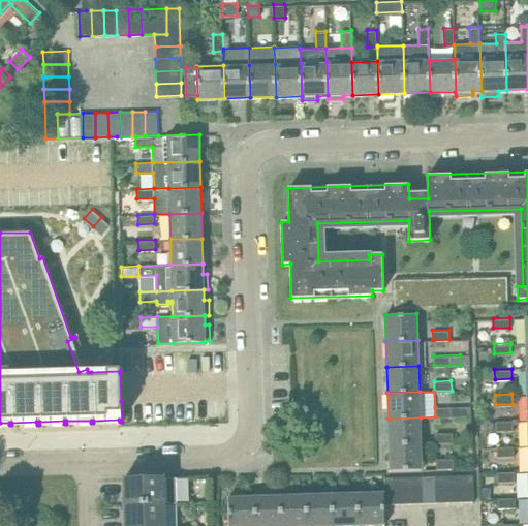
[(435,416),(453,416),(452,406),(435,407),(435,416)]
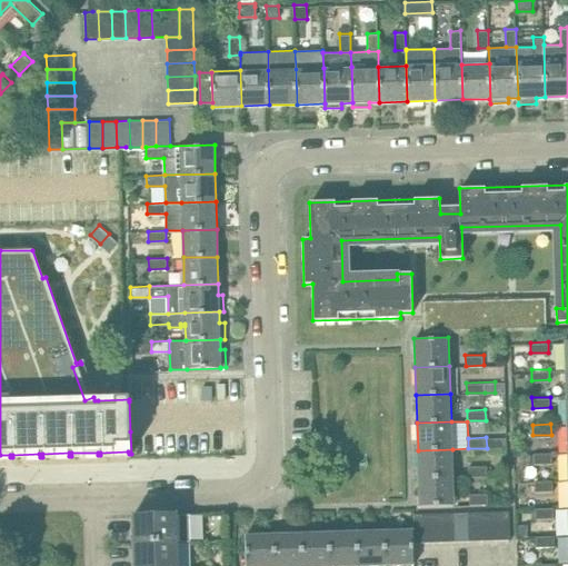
[(499,437),(486,437),(487,448),(500,447),(499,437)]
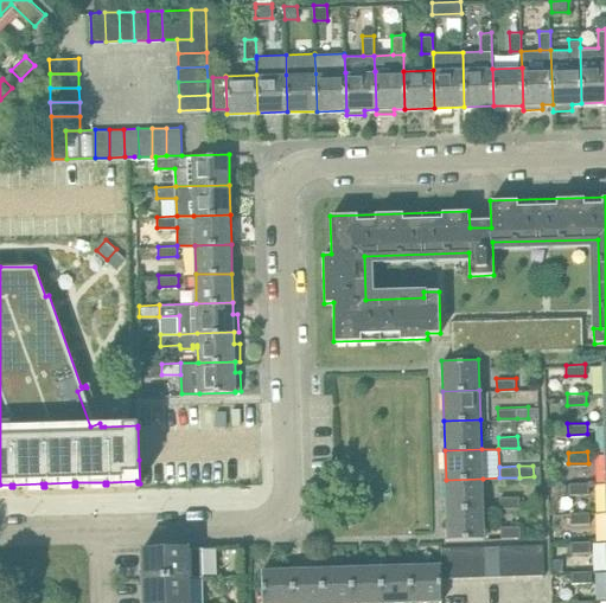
[(446,508),(483,507),(483,479),(446,480),(446,508)]
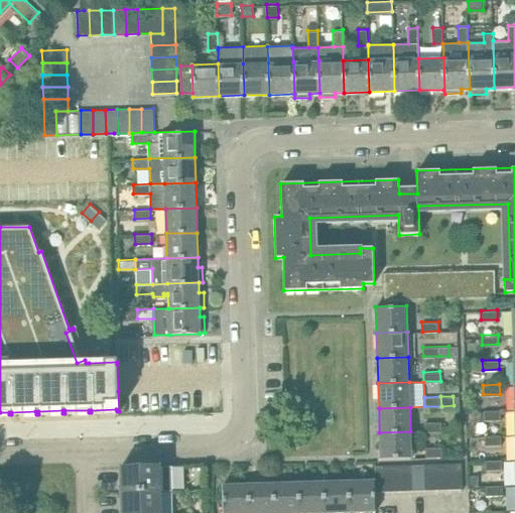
[(500,419),(500,409),(484,410),(484,419),(500,419)]
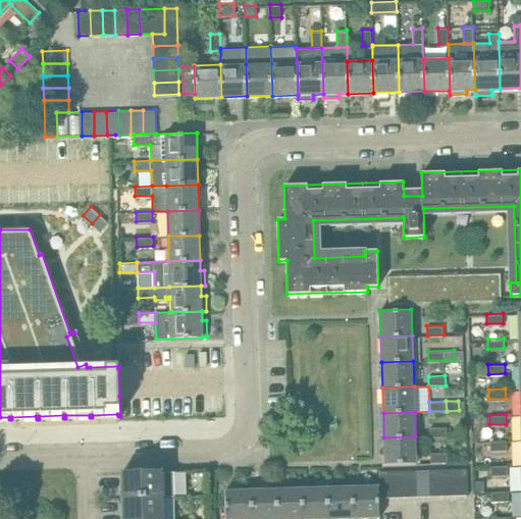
[(430,436),(447,435),(447,426),(430,426),(430,436)]
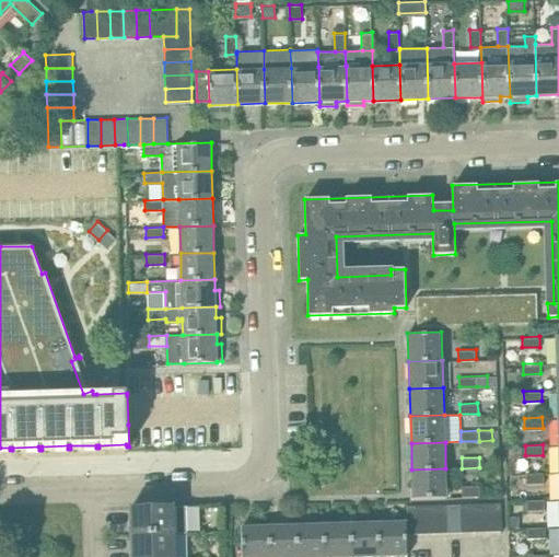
[(411,470),(412,498),(446,497),(445,468),(411,470)]
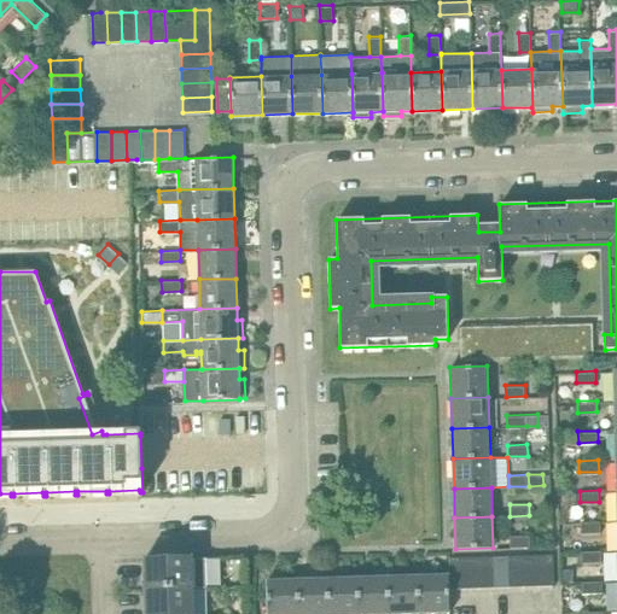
[(600,531),(600,520),(580,521),(581,532),(600,531)]
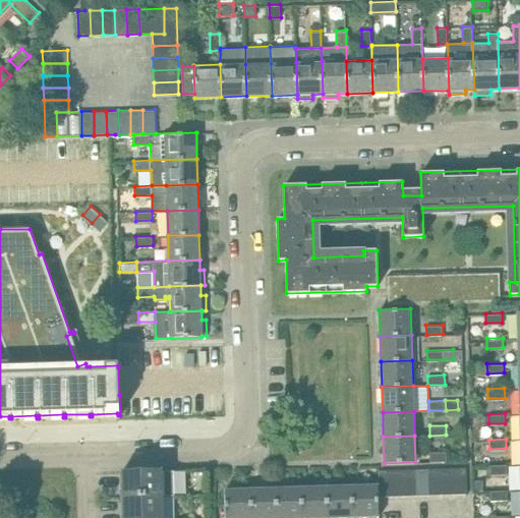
[(447,451),(430,451),(430,461),(447,460),(447,451)]
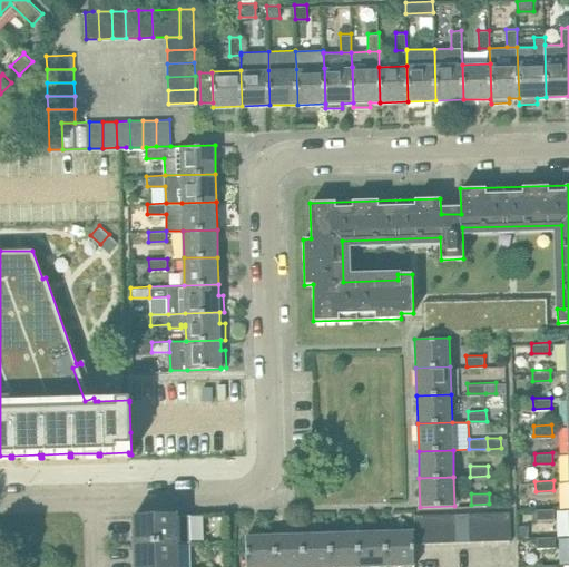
[(555,518),(555,508),(536,508),(536,519),(555,518)]
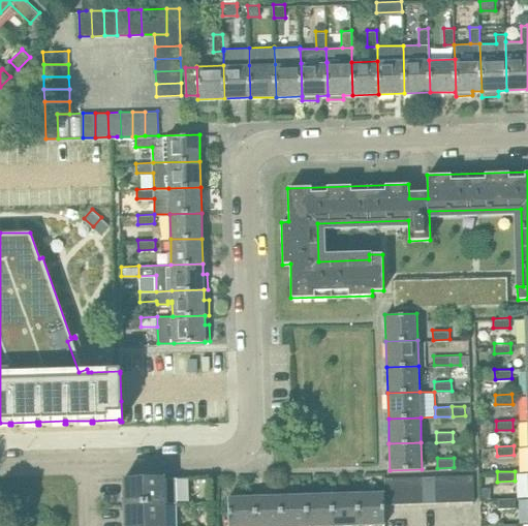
[(447,500),(460,499),(459,473),(446,474),(447,500)]
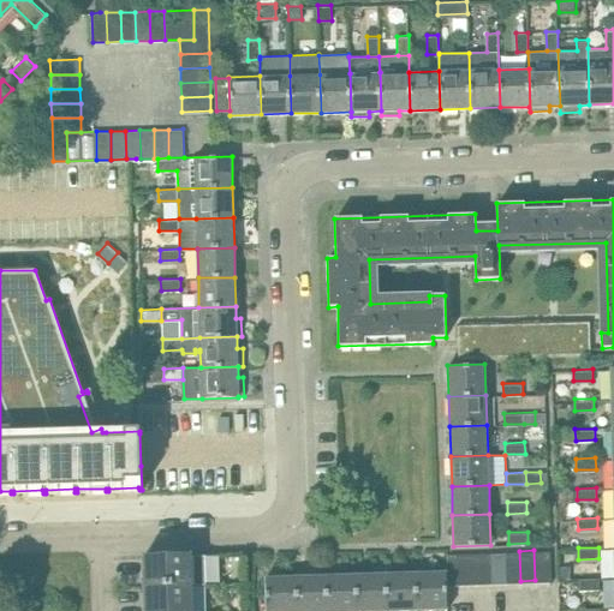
[(535,580),(549,580),(548,550),(534,550),(535,580)]
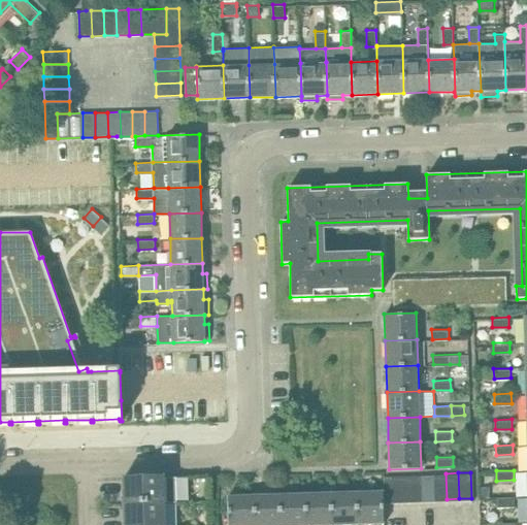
[(422,500),(434,499),(433,473),(421,474),(422,500)]
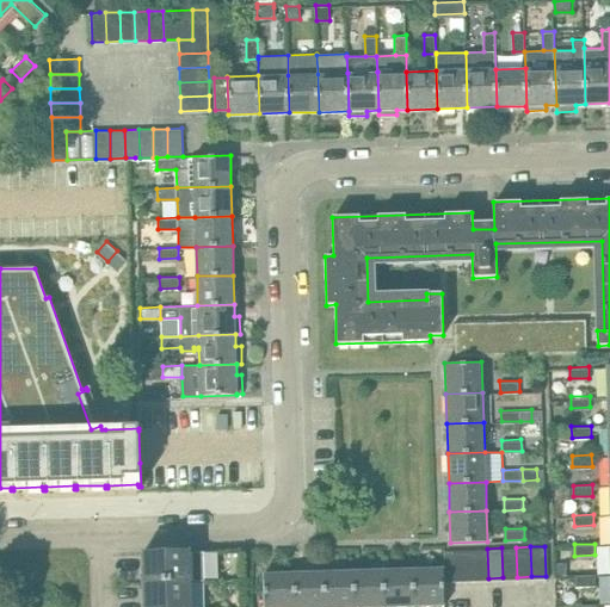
[(503,577),(517,577),(516,547),(501,547),(503,577)]
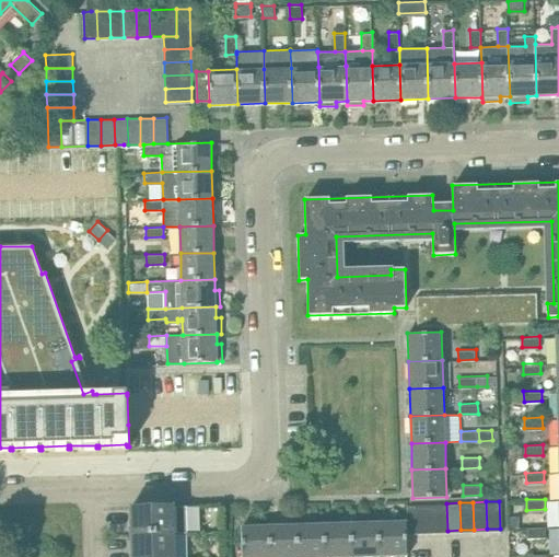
[(421,532),(434,531),(434,503),(420,505),(421,532)]
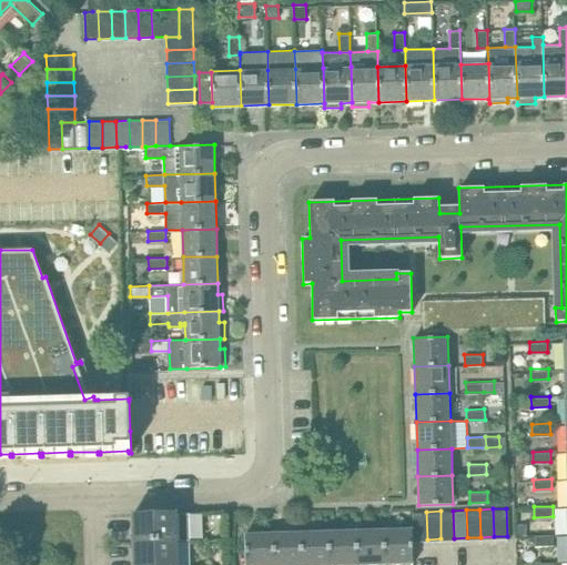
[(441,538),(454,538),(453,511),(441,511),(441,538)]
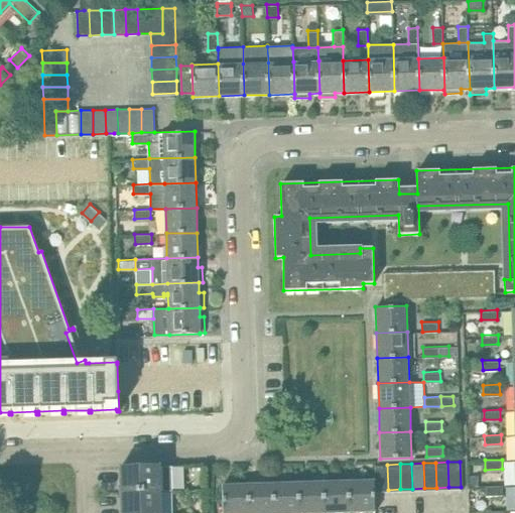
[(160,466),(120,467),(121,491),(161,490),(172,490),(171,465),(160,466)]
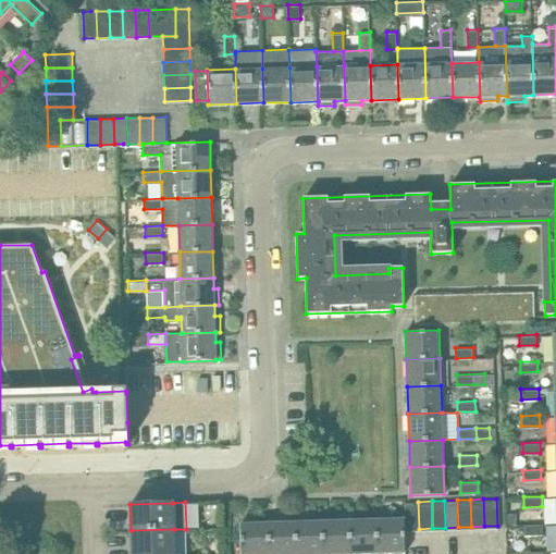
[(419,529),(418,502),(406,502),(406,517),(405,517),(405,529),(419,529)]
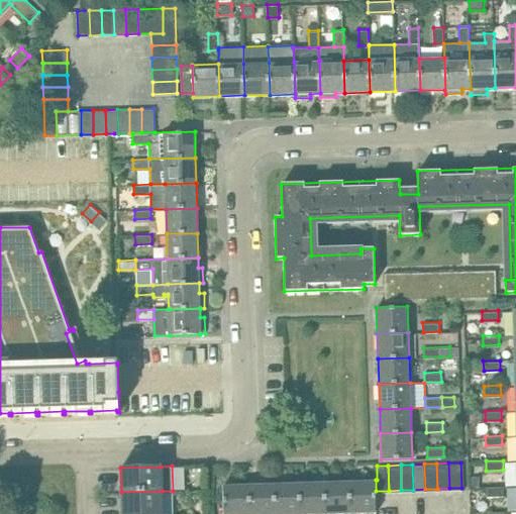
[(377,512),(376,491),(376,480),(349,481),(350,513),(377,512)]
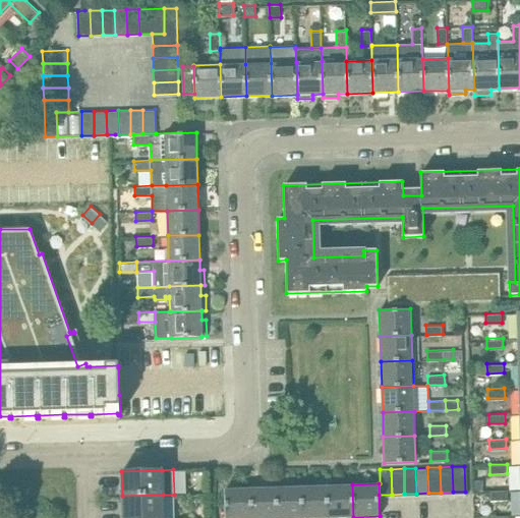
[(353,517),(352,484),(327,485),(328,517),(353,517)]
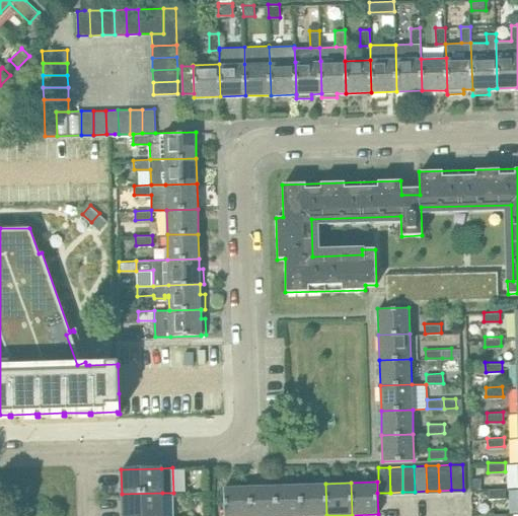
[(314,515),(326,515),(325,484),(300,485),(301,515),(314,515)]
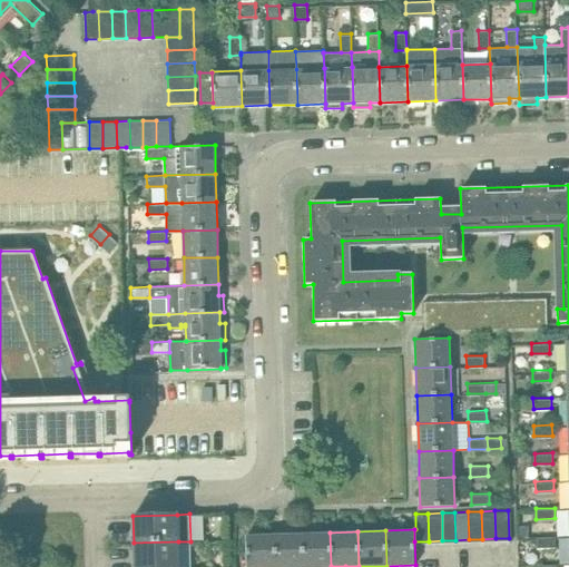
[(331,566),(330,533),(302,534),(303,566),(331,566)]
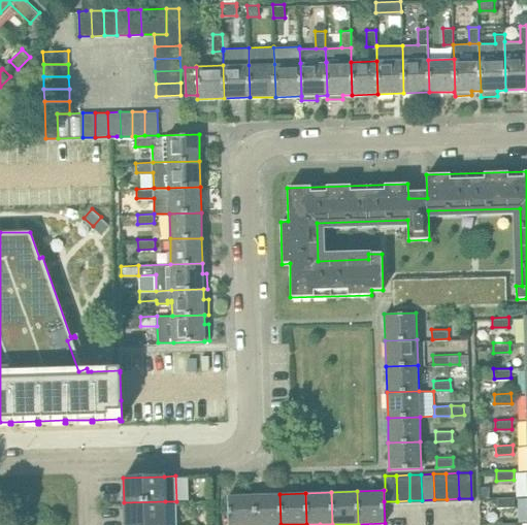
[(255,524),(254,494),(227,495),(228,524),(255,524)]
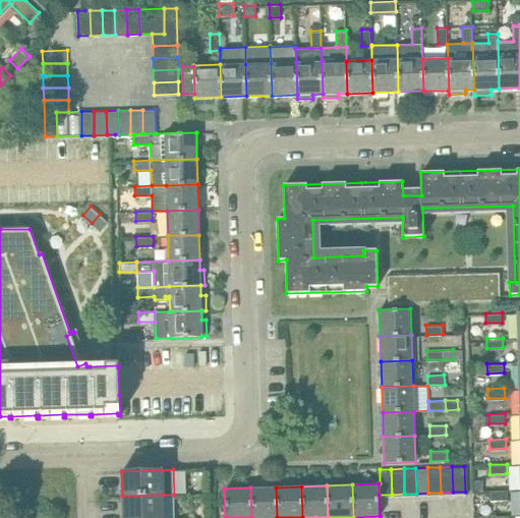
[(277,517),(276,487),(250,487),(251,517),(277,517)]
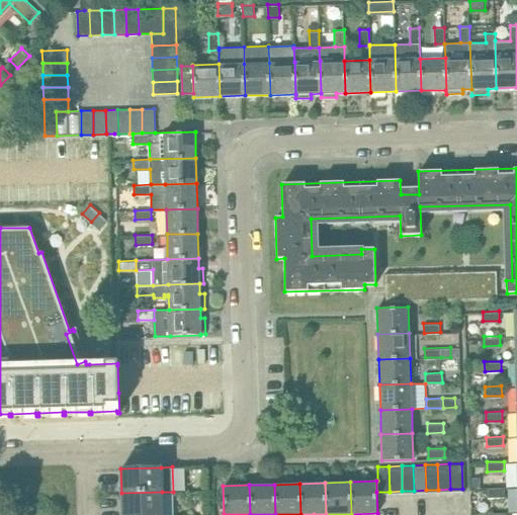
[(505,498),(504,487),(488,487),(488,498),(505,498)]
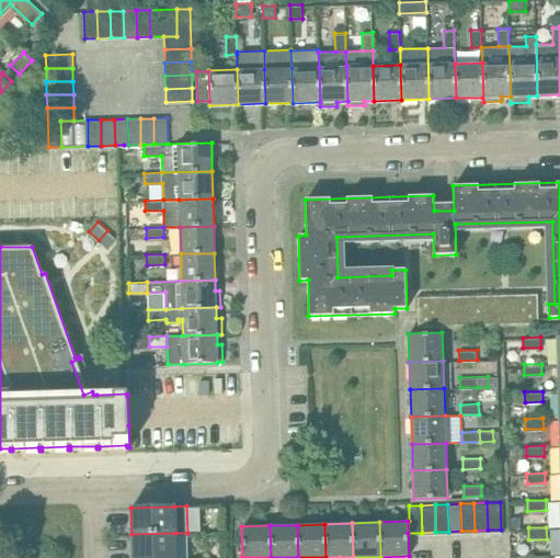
[(175,557),(175,533),(132,534),(132,557),(175,557)]
